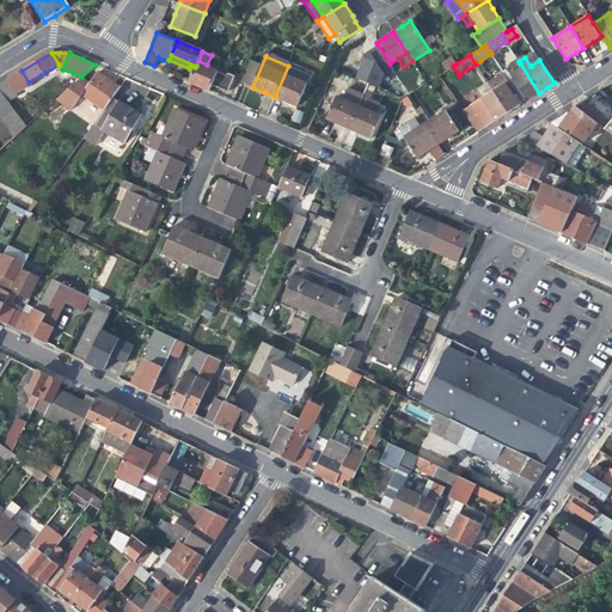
[(457,63),(453,59),(442,66),(446,71),(453,66),(457,63)]
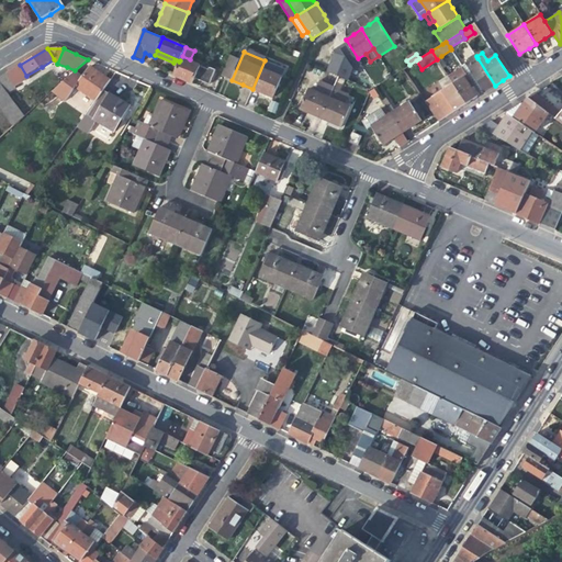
[(193,83),(195,78),(201,65),(201,64),(190,59),(182,56),(180,60),(179,62),(177,67),(173,76),(187,80),(193,83)]
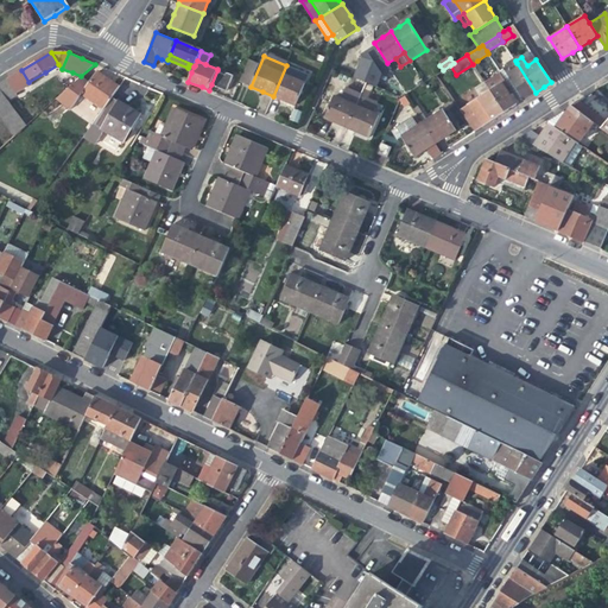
[(477,61),(473,64),(480,74),(483,71),(477,61)]
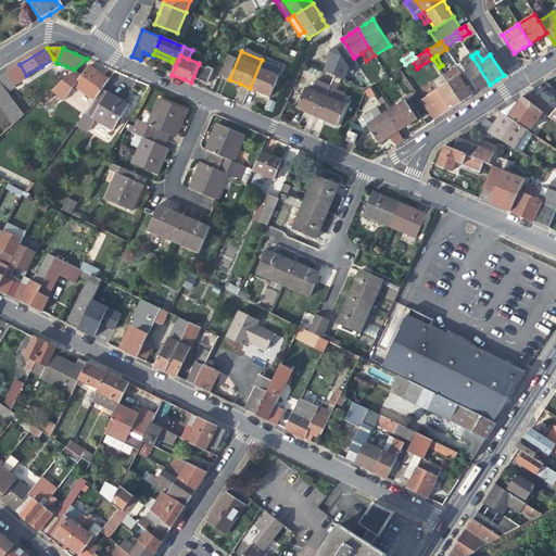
[(458,67),(476,93),(483,89),(490,85),(472,58),(465,62),(464,60),(456,65),(458,67)]
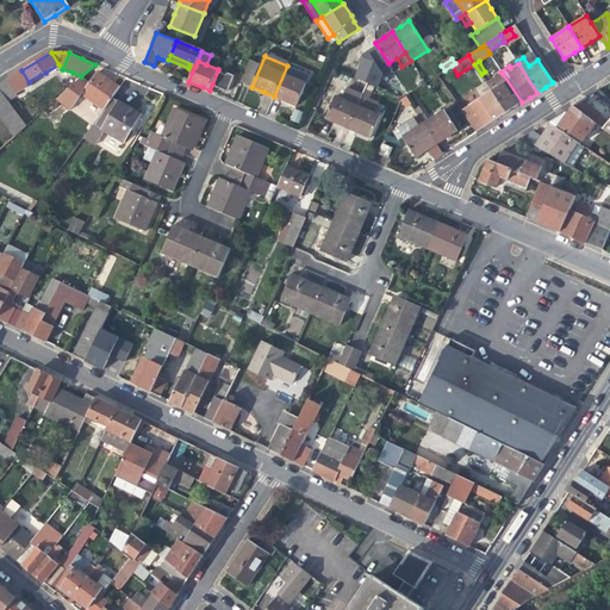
[(58,64),(45,73),(48,78),(62,69),(58,64)]
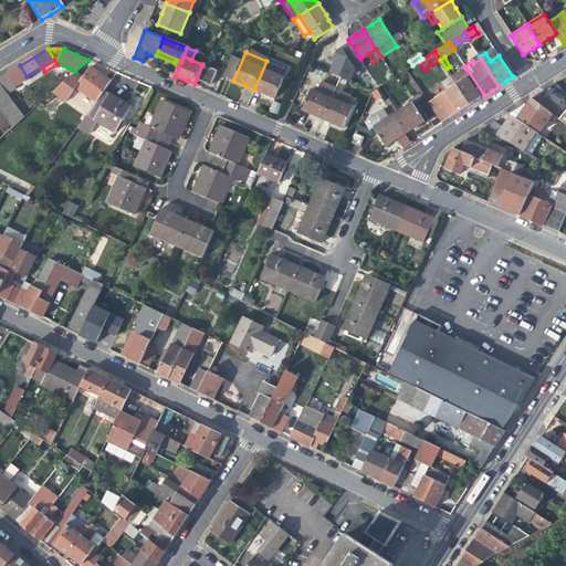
[(287,70),(266,61),(254,90),(264,94),(275,98),(287,70)]
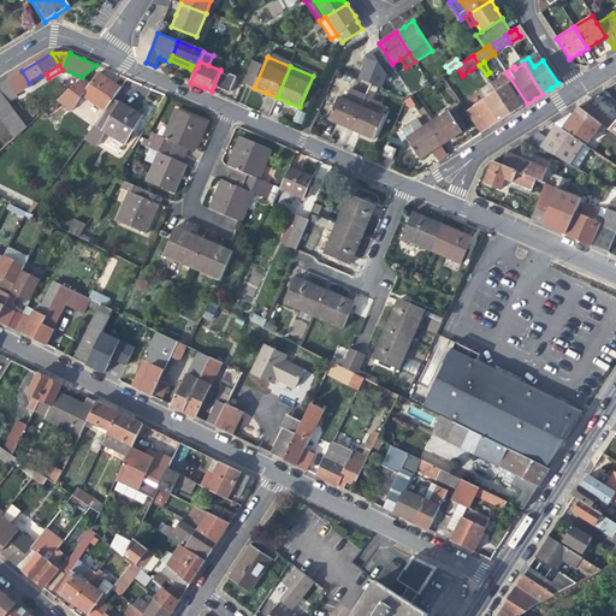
[(29,83),(22,71),(6,81),(16,95),(31,86),(29,83)]
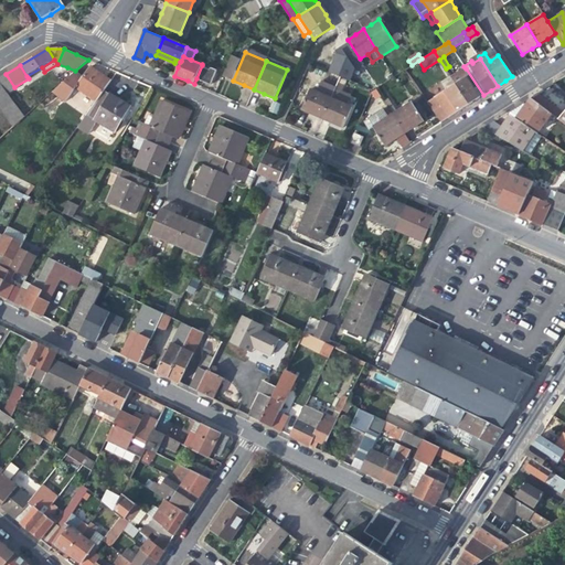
[(210,70),(202,65),(196,78),(204,82),(210,70)]
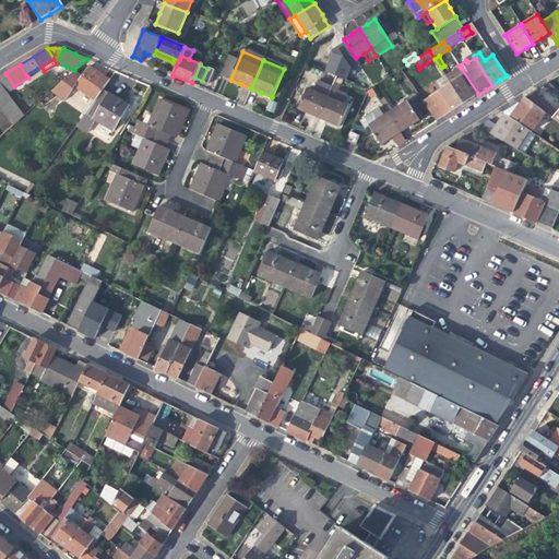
[(61,82),(74,70),(67,67),(57,76),(61,82)]
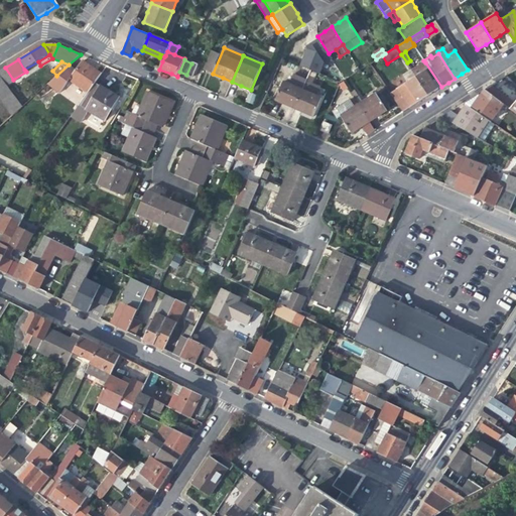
[(84,61),(77,71),(71,80),(88,93),(95,83),(101,74),(92,68),(84,61)]
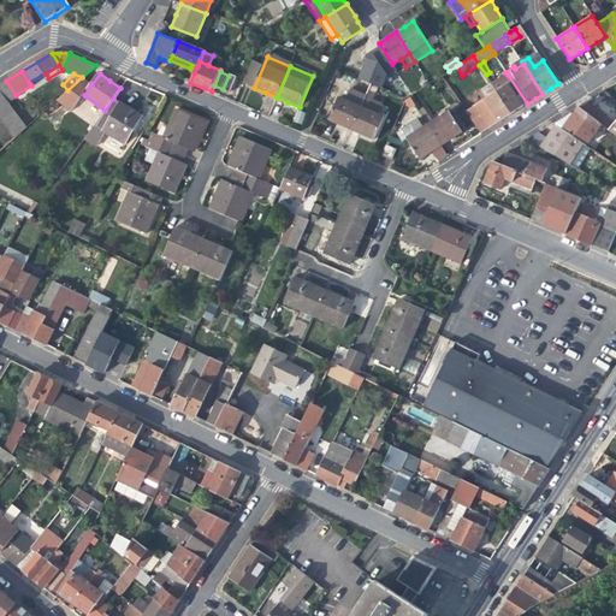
[(230,73),(229,76),(223,89),(230,92),(237,76),(230,73)]
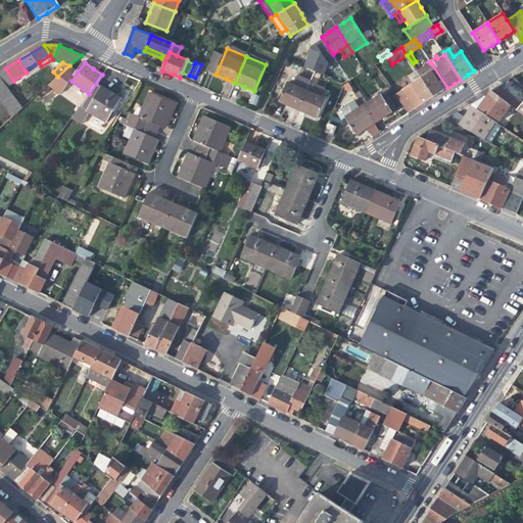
[(447,88),(431,63),(428,65),(423,69),(427,75),(432,72),(444,90),(447,88)]
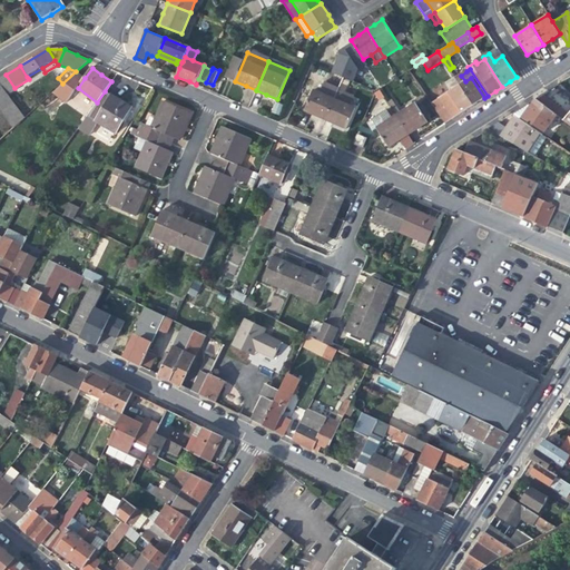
[(78,88),(85,78),(76,71),(62,84),(52,92),(67,104),(78,88)]
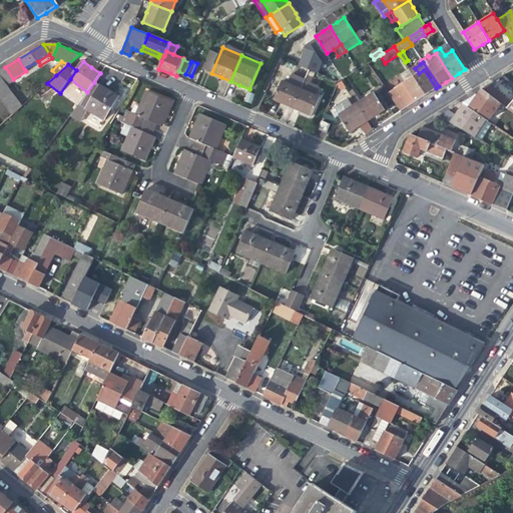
[(408,67),(410,70),(426,95),(431,91),(436,88),(424,70),(419,73),(415,68),(413,64),(408,67)]
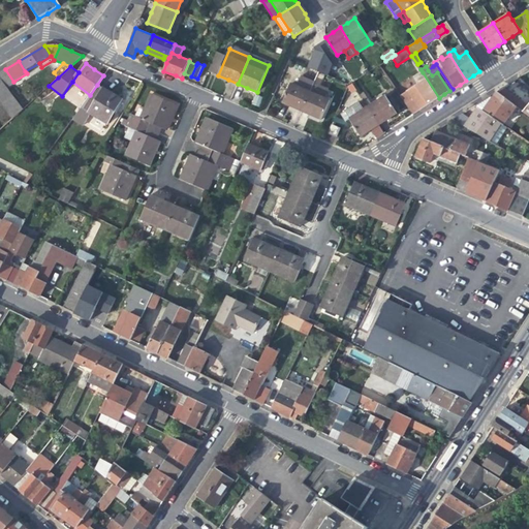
[(14,83),(13,82),(5,69),(0,72),(0,76),(7,88),(14,83)]
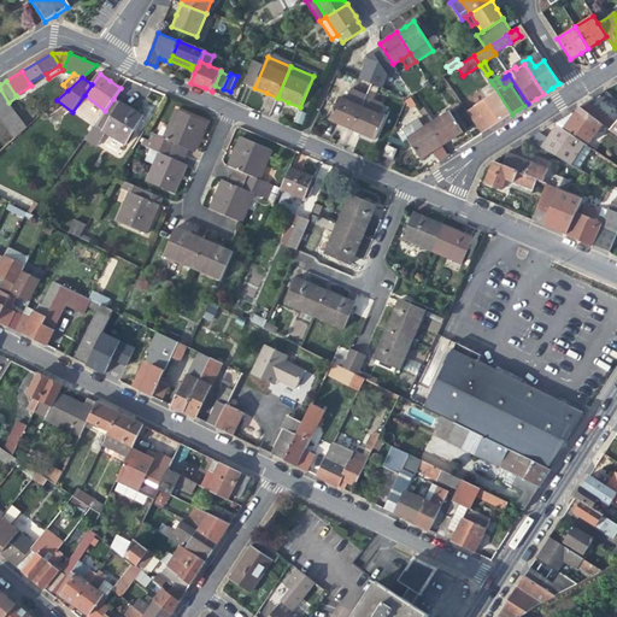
[(468,112),(482,134),(498,123),(512,115),(493,84),(476,95),(481,103),(468,112)]
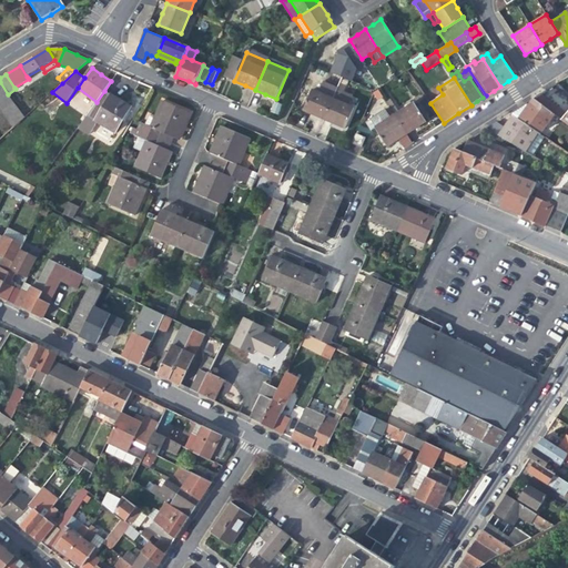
[(8,94),(0,82),(0,109),(13,128),(24,117),(17,105),(8,94)]
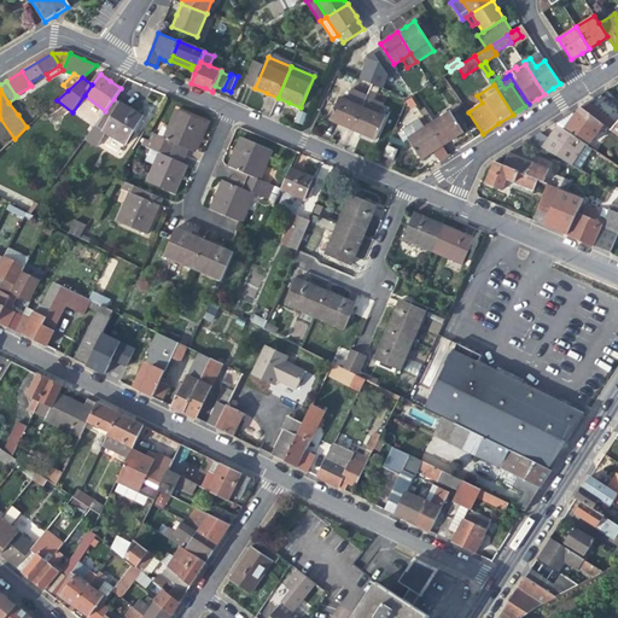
[(340,124),(353,129),(366,98),(350,92),(347,100),(339,98),(330,120),(340,124)]
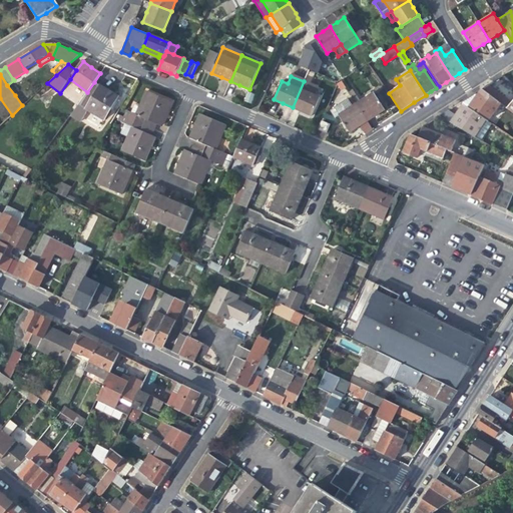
[(346,87),(342,80),(337,83),(341,90),(346,87)]
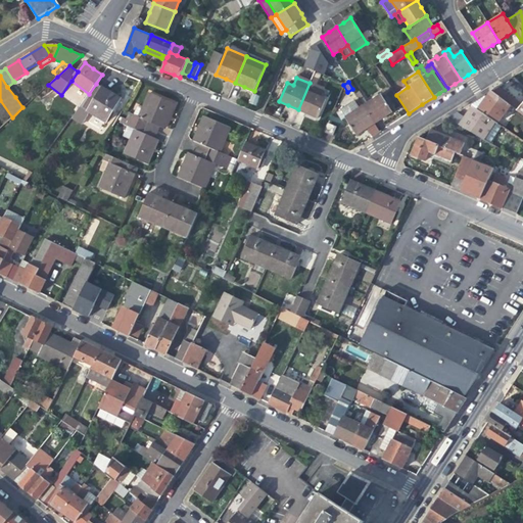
[(326,90),(310,83),(298,109),(307,113),(318,117),(326,99),(322,97),(326,90)]
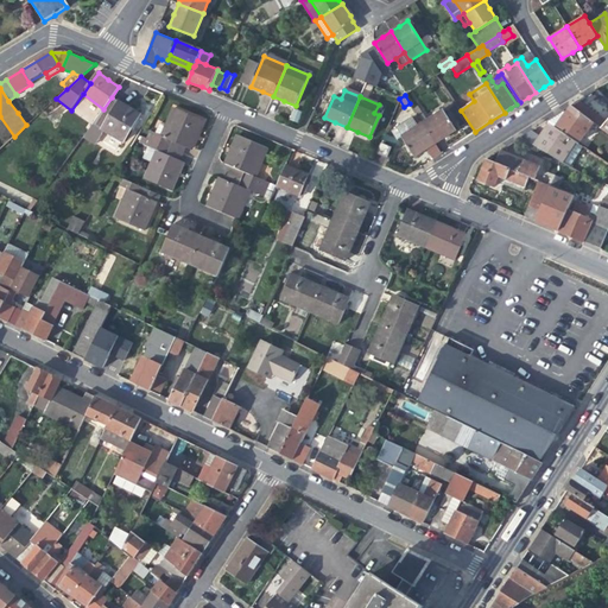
[(93,124),(103,131),(122,143),(140,115),(127,107),(112,97),(103,109),(93,124)]
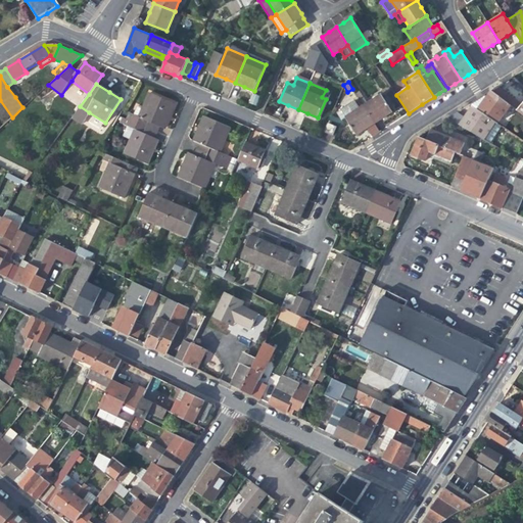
[(522,103),(497,87),(491,91),(511,105),(516,110),(522,103)]
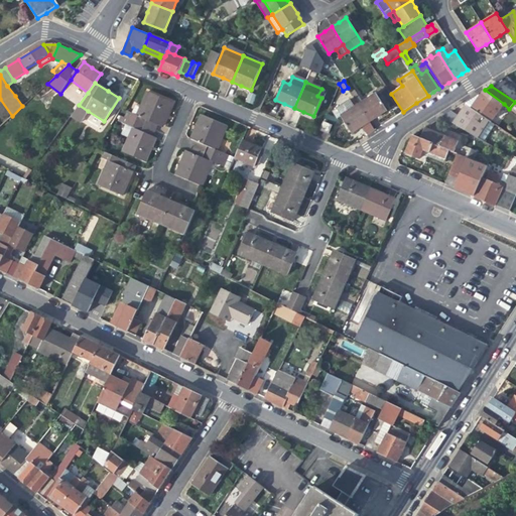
[(21,90),(15,96),(22,106),(29,100),(21,90)]
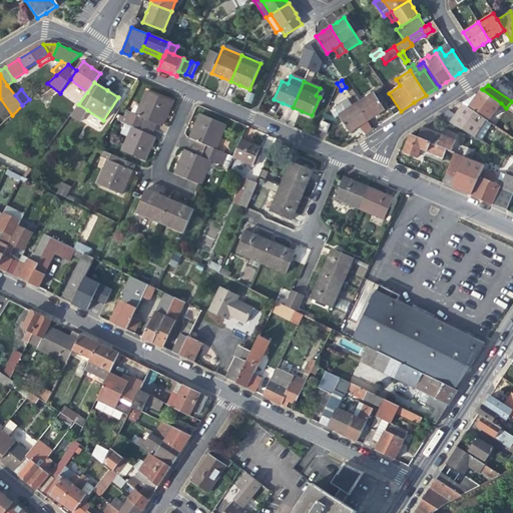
[(488,121),(501,103),(482,89),(472,95),(460,102),(463,104),(486,120),(488,121)]
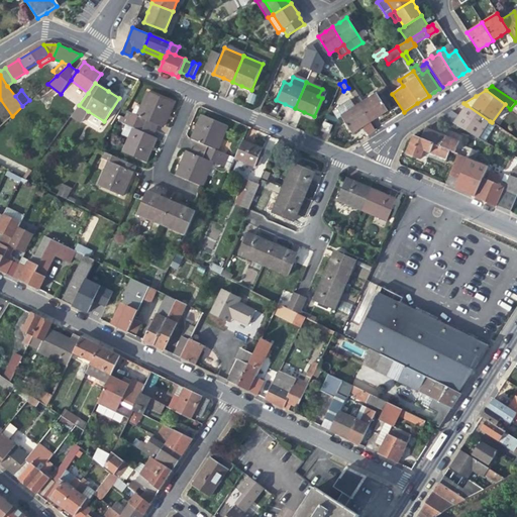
[(352,94),(354,97),(371,122),(380,116),(388,110),(377,93),(364,101),(356,91),(352,94)]
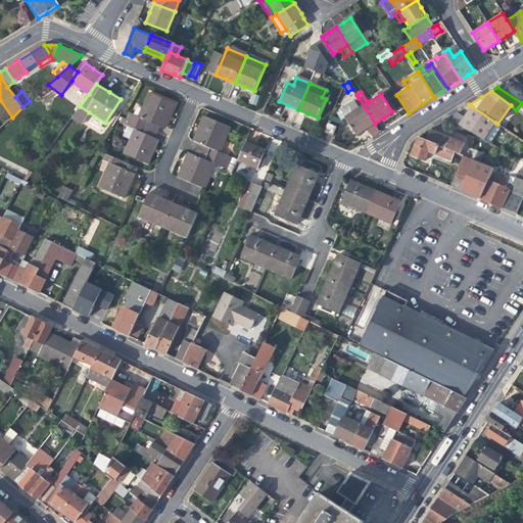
[(139,117),(159,127),(164,129),(170,115),(175,104),(149,93),(142,109),(139,117)]
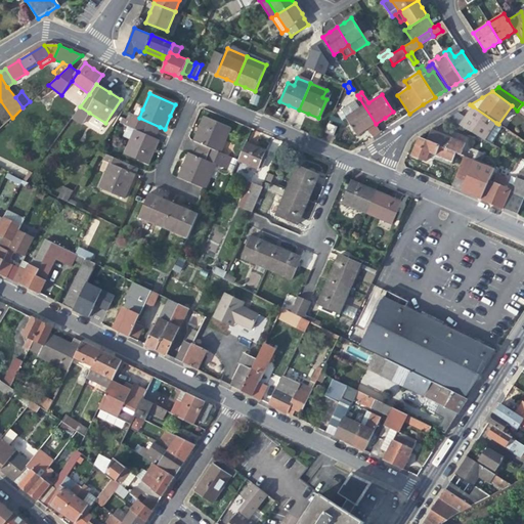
[(250,103),(257,106),(261,97),(254,94),(250,103)]
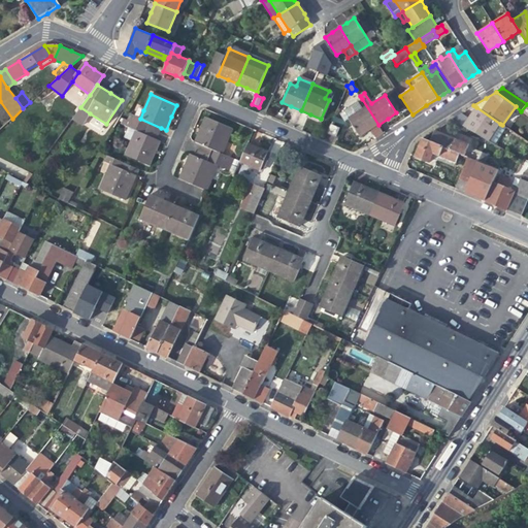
[(370,129),(378,125),(362,99),(344,110),(361,135),(370,129)]
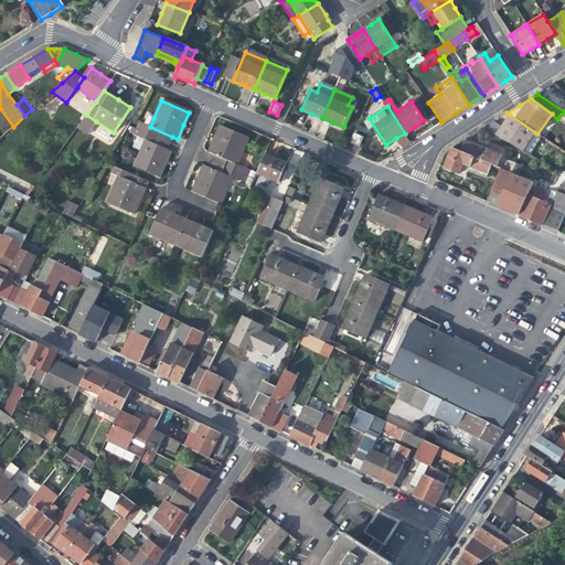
[(88,134),(96,121),(86,115),(77,127),(88,134)]
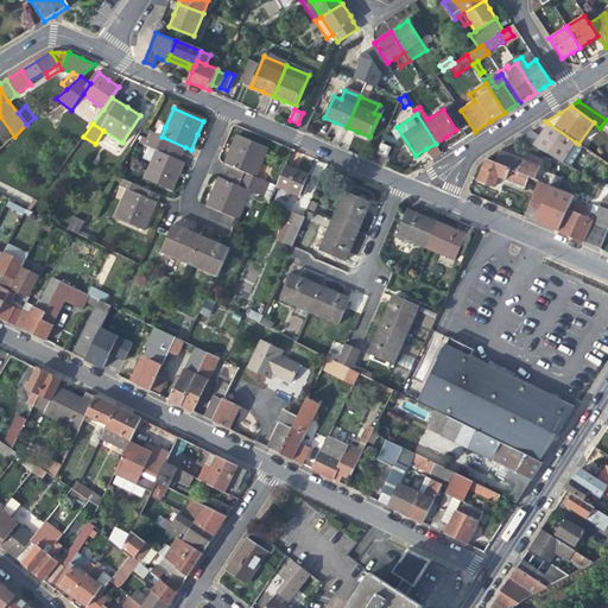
[(549,124),(543,132),(533,145),(562,162),(563,163),(576,143),(549,124)]
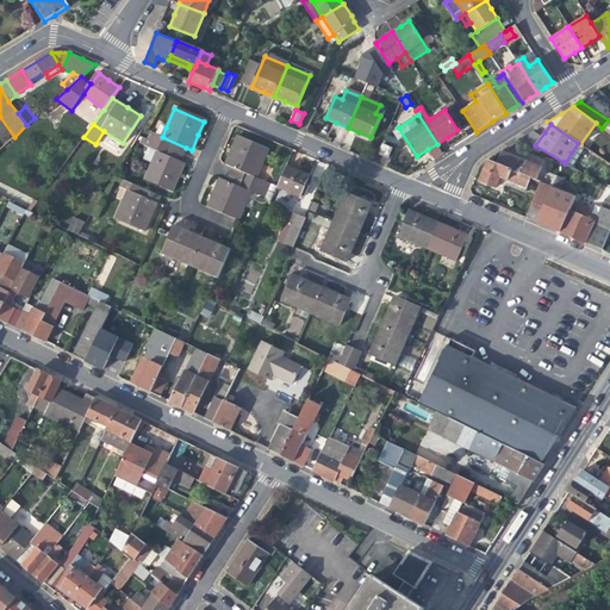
[(160,125),(155,135),(162,137),(166,128),(160,125)]
